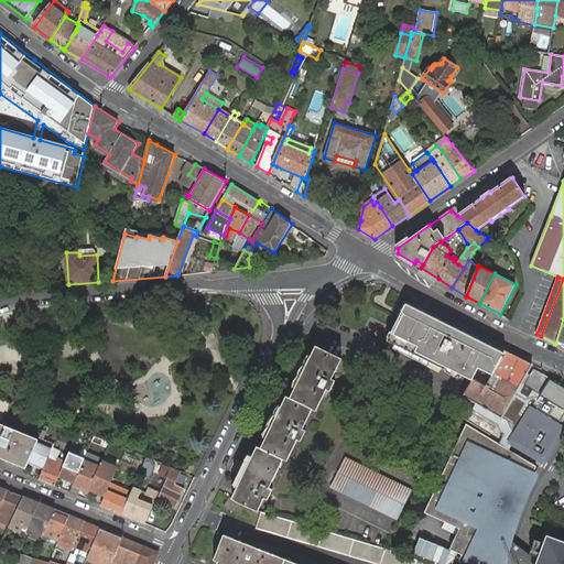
[(500,359),(505,350),(497,347),(497,348),(490,346),(490,345),(422,311),(423,310),(413,304),(412,305),(407,303),(387,340),(443,369),(445,367),(473,380),(475,378),(486,384),(500,359)]
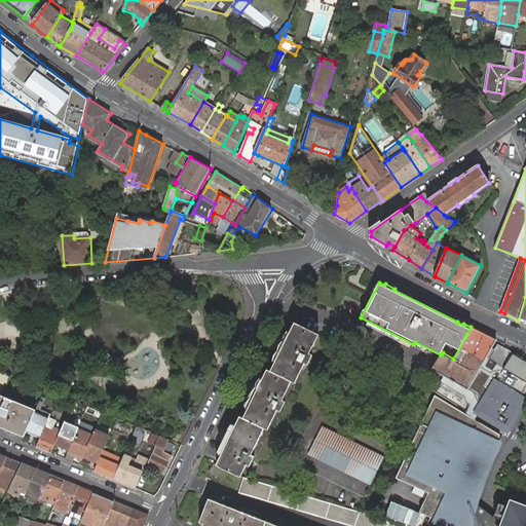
[(315,342),(320,334),(295,323),(271,371),(267,370),(243,418),(239,416),(219,458),(217,464),(223,467),(241,476),(245,471),(247,464),(250,465),(255,455),(252,454),(265,427),(268,429),(277,410),(280,411),(286,401),(283,400),(292,381),(295,383),(305,363),(308,365),(312,354),(310,352),(315,342)]
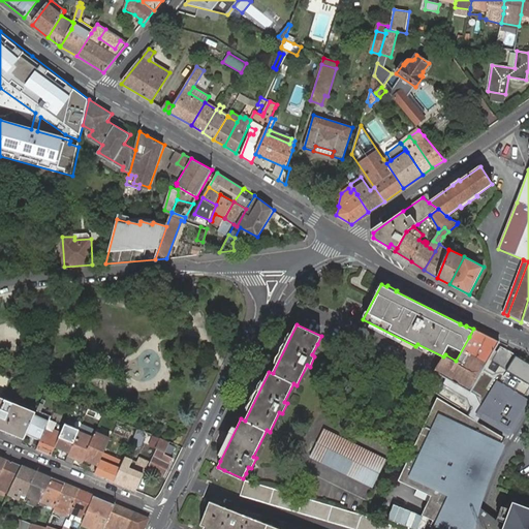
[(499,341),(473,329),(469,337),(456,361),(445,354),(443,356),(432,375),(434,377),(439,380),(442,374),(448,378),(446,383),(472,399),(476,407),(470,417),(477,422),(483,412),(510,429),(528,396),(528,383),(507,371),(506,374),(501,373),(496,374),(493,375),(490,377),(487,380),(479,375),(499,341)]
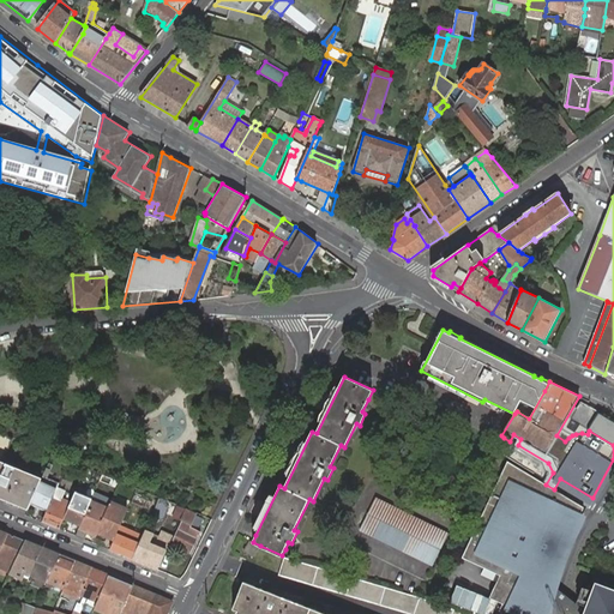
[(0,498),(28,510),(30,504),(42,479),(4,463),(13,438),(0,432),(0,498)]
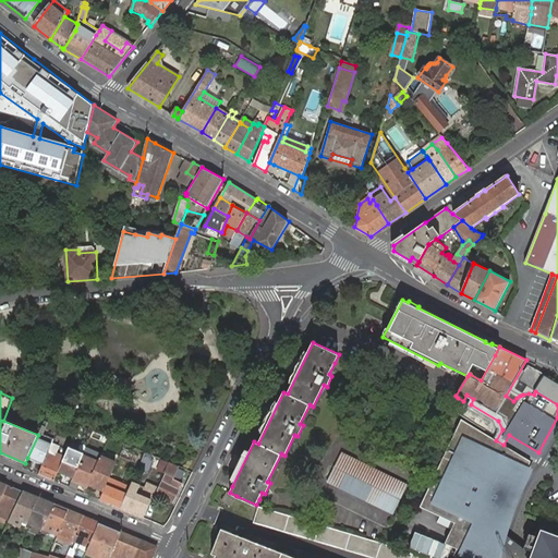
[(461,420),(420,507),(455,522),(445,543),(457,549),(453,555),(460,557),(496,557),(498,545),(500,545),(500,542),(499,542),(502,532),(504,529),(505,529),(506,528),(506,526),(505,525),(508,512),(509,512),(510,511),(511,510),(510,509),(516,494),(518,493),(519,492),(518,489),(524,474),(525,475),(528,474),(528,472),(526,472),(531,461),(504,445),(496,440),(461,420)]
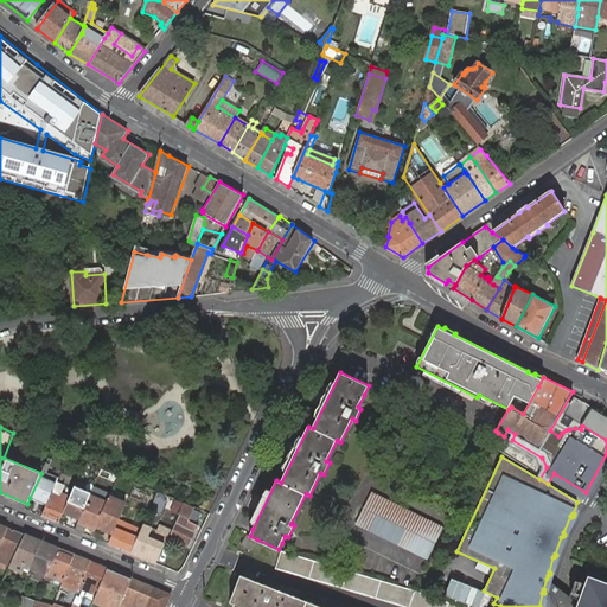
[(57,483),(59,478),(46,472),(50,465),(45,464),(43,471),(42,473),(30,498),(46,505),(53,490),(57,483)]
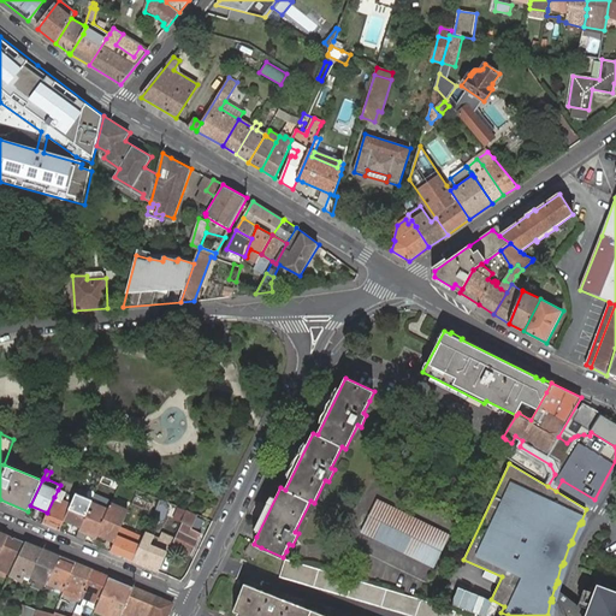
[(47,513),(42,523),(60,531),(65,520),(71,504),(64,502),(66,496),(64,495),(65,493),(58,490),(54,497),(47,513)]
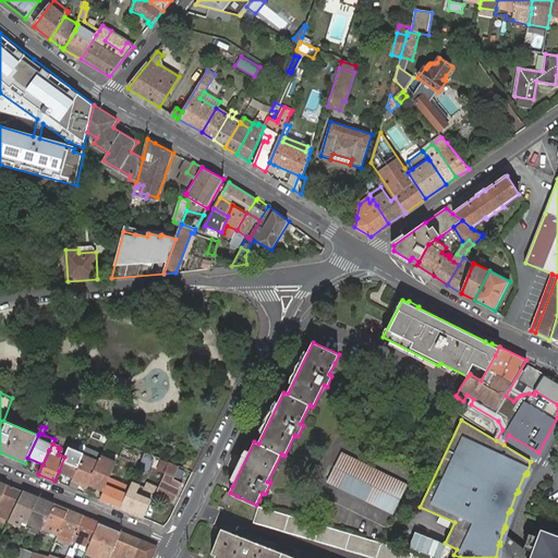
[(84,451),(70,445),(68,448),(64,457),(59,471),(62,472),(61,473),(65,475),(67,474),(73,476),(83,455),(84,451)]
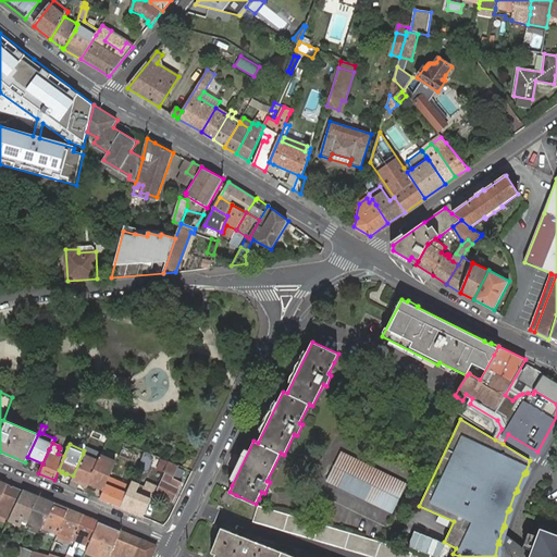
[(101,456),(101,455),(85,448),(84,450),(83,454),(99,460),(101,456)]
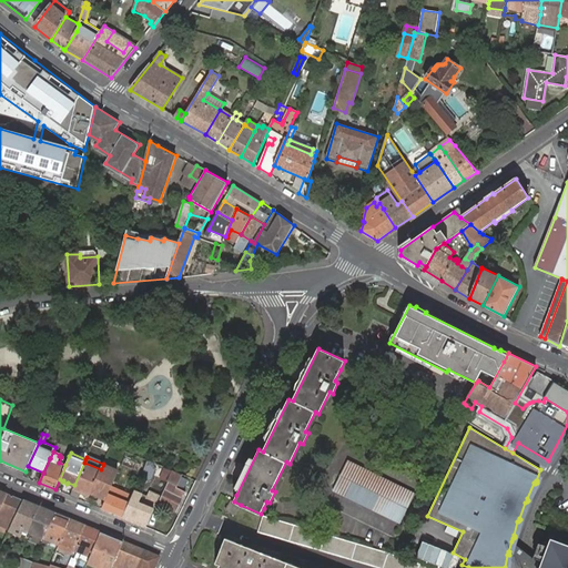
[(122,464),(134,468),(138,463),(125,457),(122,464)]
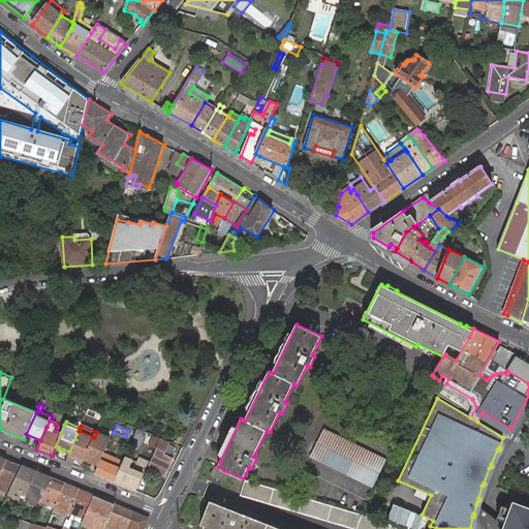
[(354,445),(323,430),(310,457),(341,472),(373,488),(386,461),(354,445)]
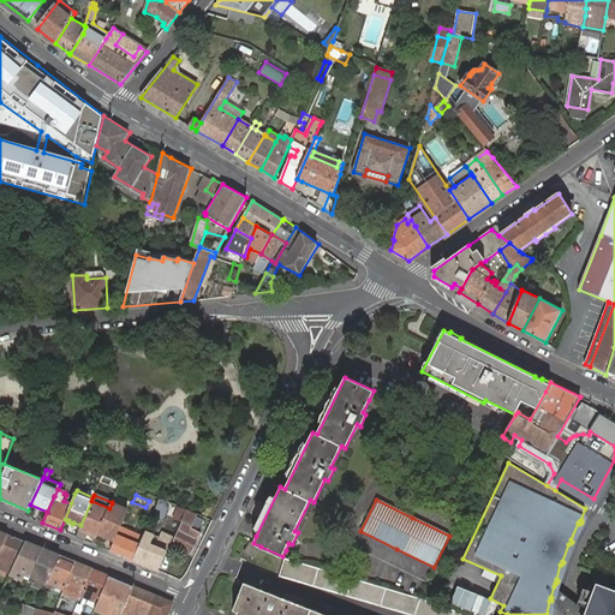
[(81,525),(79,531),(88,535),(89,532),(97,536),(99,533),(109,508),(91,501),(81,525)]
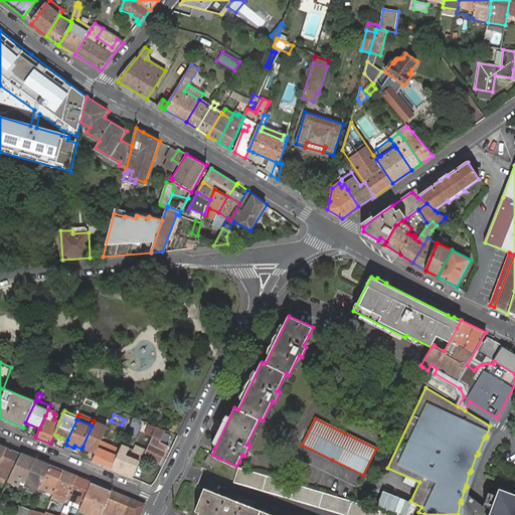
[(103,437),(107,427),(94,421),(92,425),(82,447),(97,452),(101,443),(103,437)]
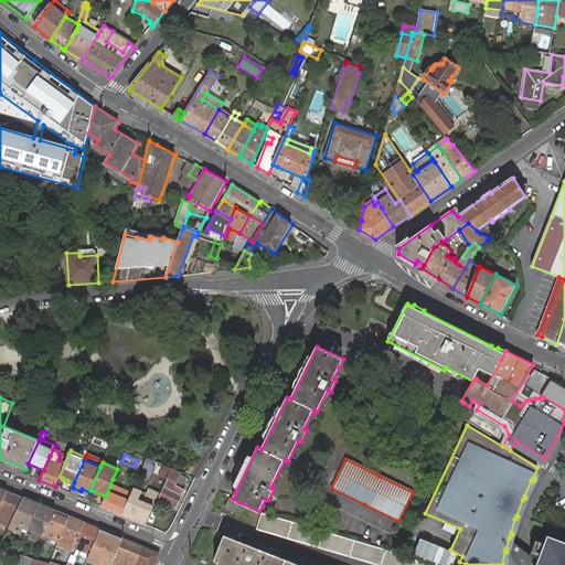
[(181,473),(171,468),(169,472),(167,477),(166,479),(168,480),(158,500),(176,508),(184,490),(174,486),(181,473)]
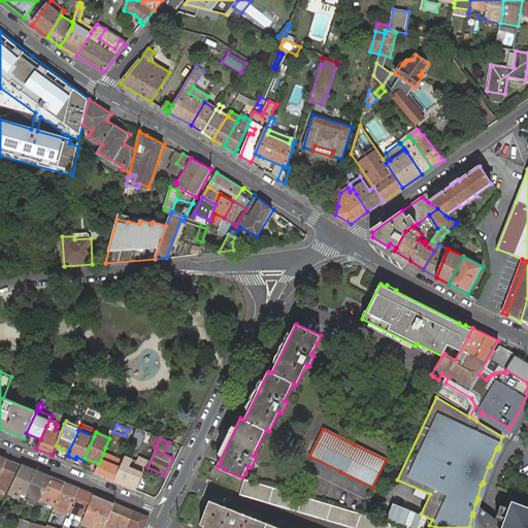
[(125,456),(105,448),(103,454),(110,457),(109,459),(122,463),(125,456)]
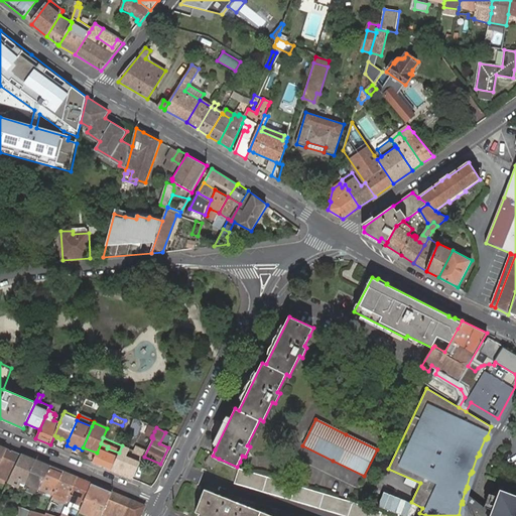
[(97,453),(93,463),(111,470),(119,454),(119,453),(107,448),(108,446),(101,443),(97,453)]
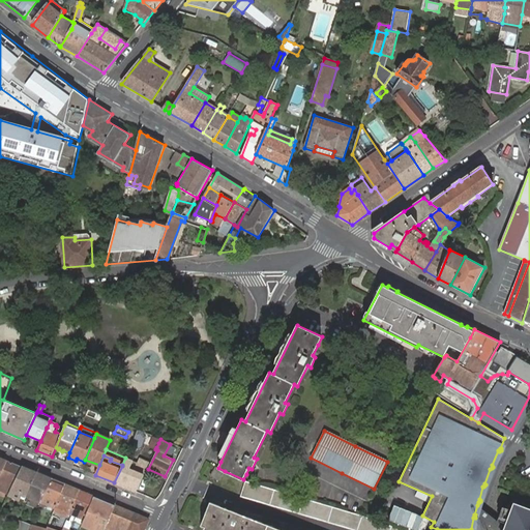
[(11,489),(22,467),(7,461),(0,458),(0,488),(4,490),(4,492),(8,494),(11,489)]
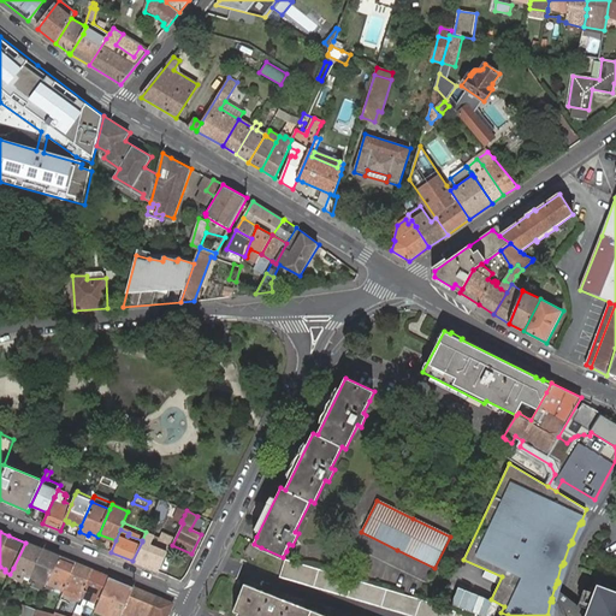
[(154,569),(159,572),(173,538),(163,533),(160,539),(146,532),(142,540),(142,542),(132,561),(154,569)]
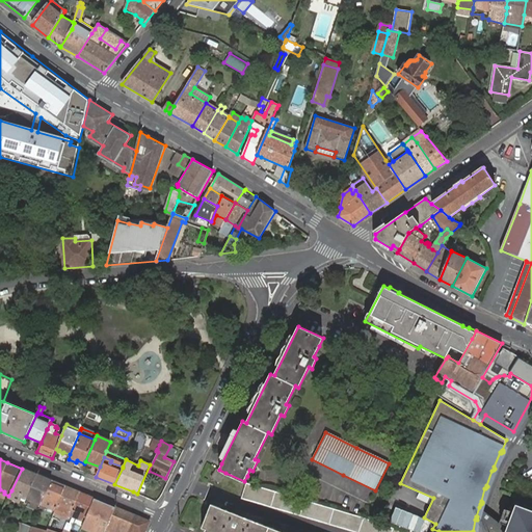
[(220,482),(225,473),(219,470),(217,468),(211,477),(220,482)]
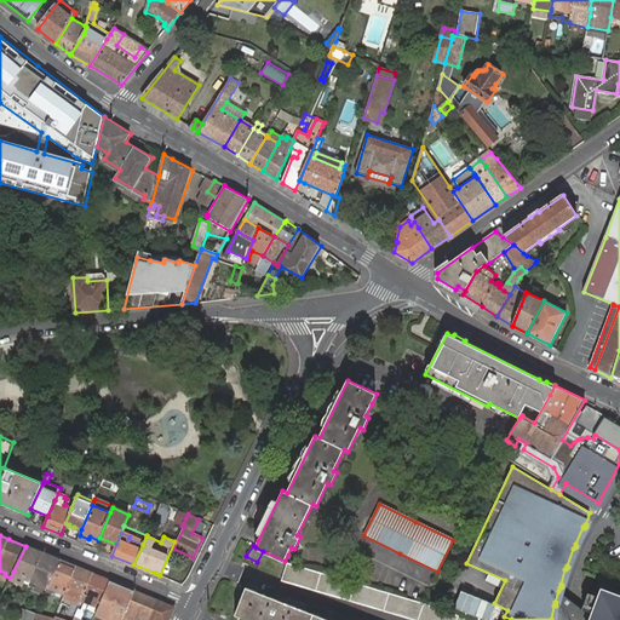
[(30,580),(44,554),(26,546),(13,572),(10,578),(23,584),(26,578),(30,580)]
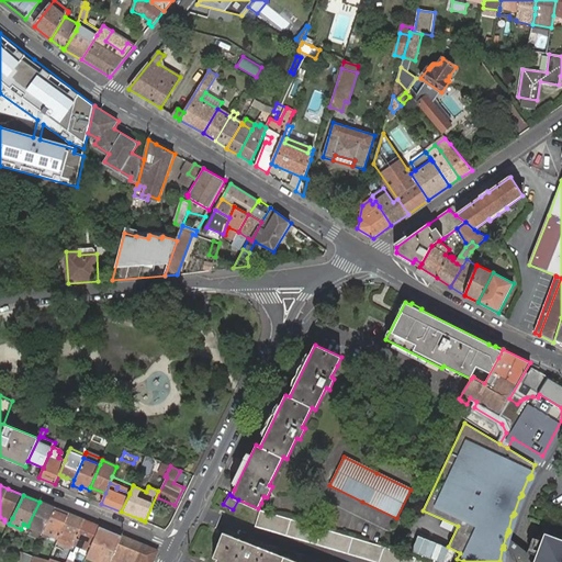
[(44,532),(55,508),(40,502),(27,526),(41,531),(44,532)]
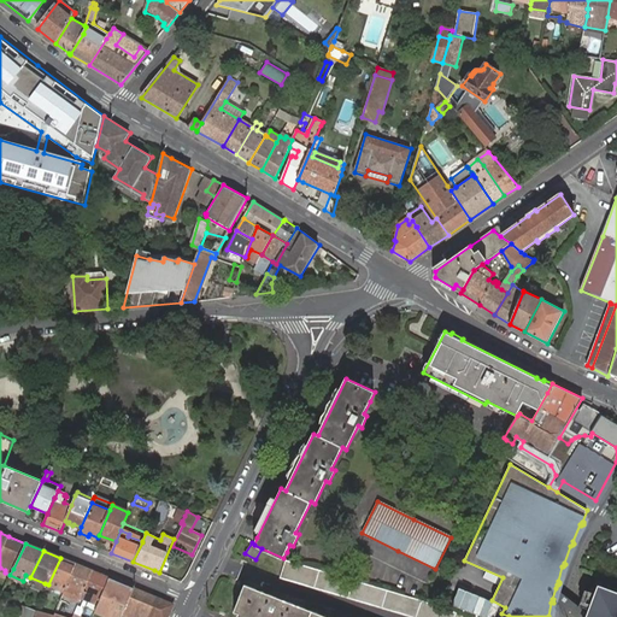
[(65,591),(77,564),(60,558),(48,585),(52,586),(65,591)]
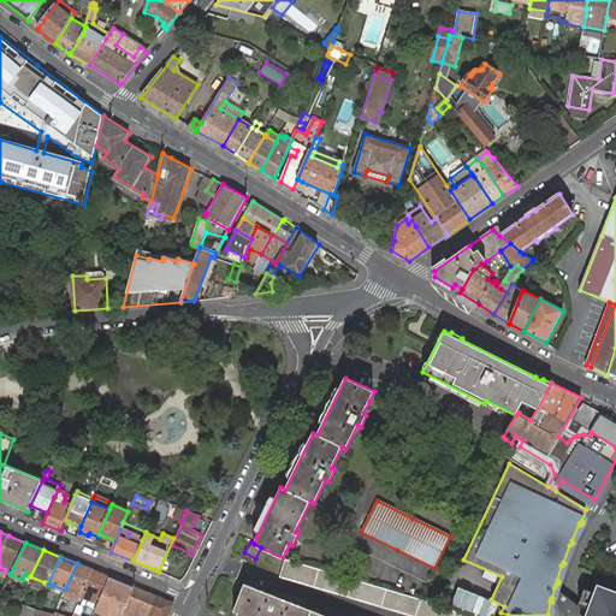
[(466,615),(455,611),(421,599),(414,597),(285,560),(280,576),(414,615),(466,615)]
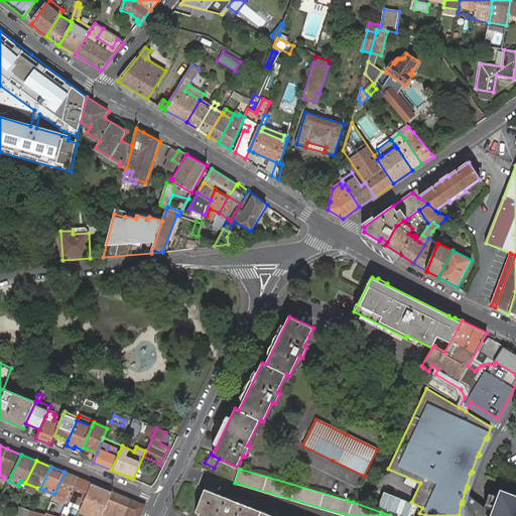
[(68,500),(78,478),(65,472),(54,494),(66,499),(63,502),(67,503),(68,500)]
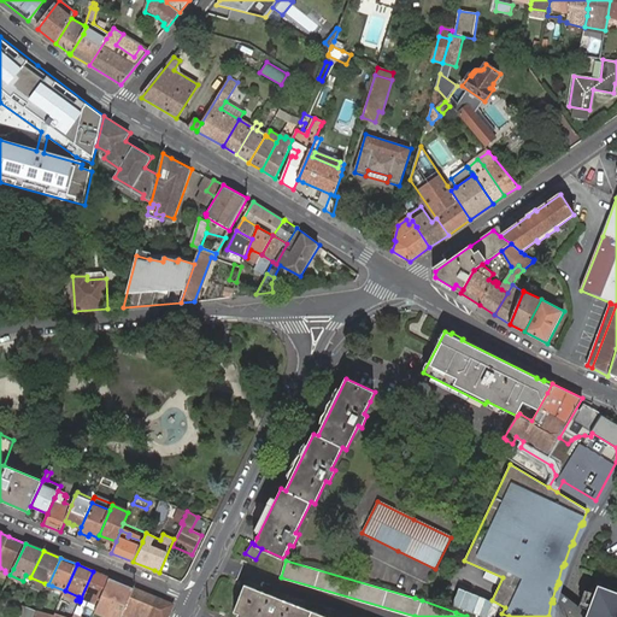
[(98,605),(110,579),(93,571),(81,598),(98,605)]
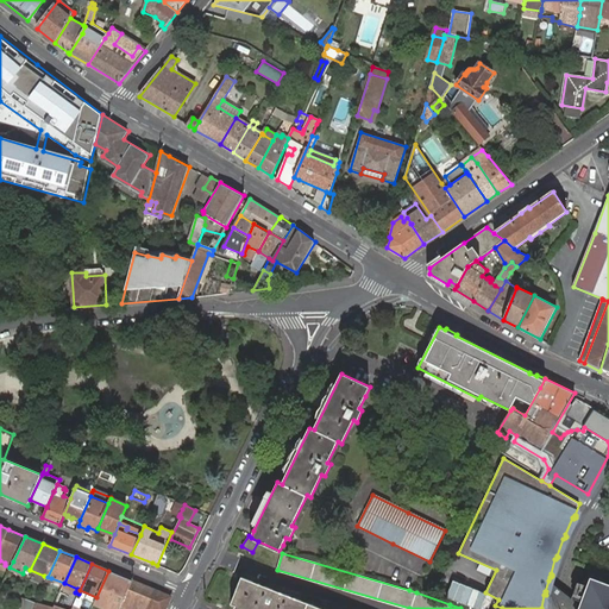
[(118,608),(119,608),(120,607),(132,581),(111,572),(108,571),(96,597),(93,604),(104,608),(118,608)]
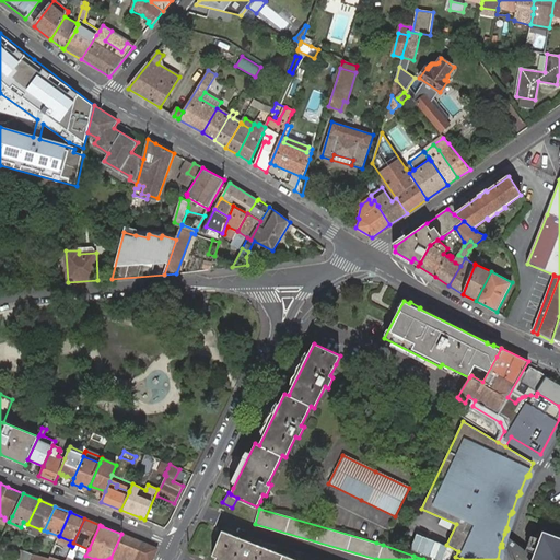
[(296,559),(222,531),(212,556),(217,557),(216,559),(217,559),(296,559)]
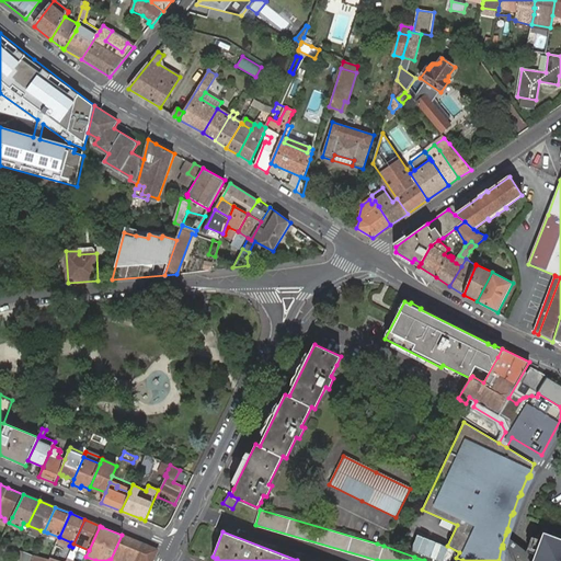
[(560,560),(560,538),(545,533),(536,557),(534,560),(560,560)]
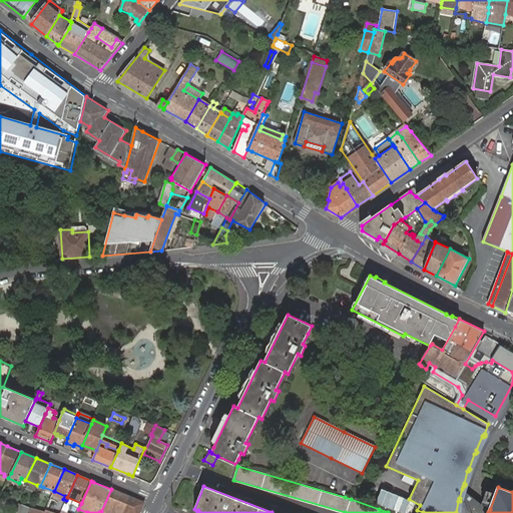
[(130,497),(111,489),(101,511),(104,512),(139,512),(145,503),(130,497)]
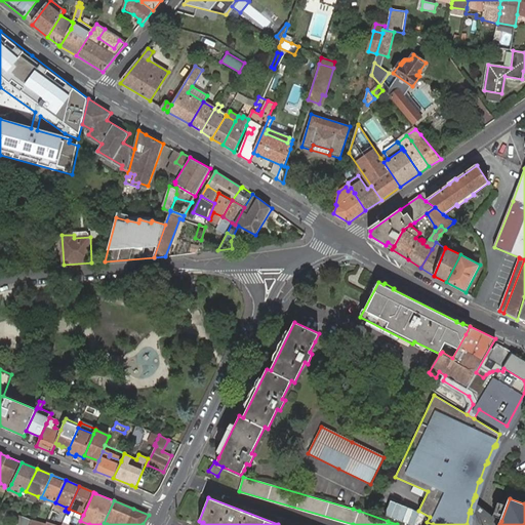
[(482,508),(473,500),(470,510),(471,510),(479,517),(490,524),(499,524),(501,521),(482,508)]
